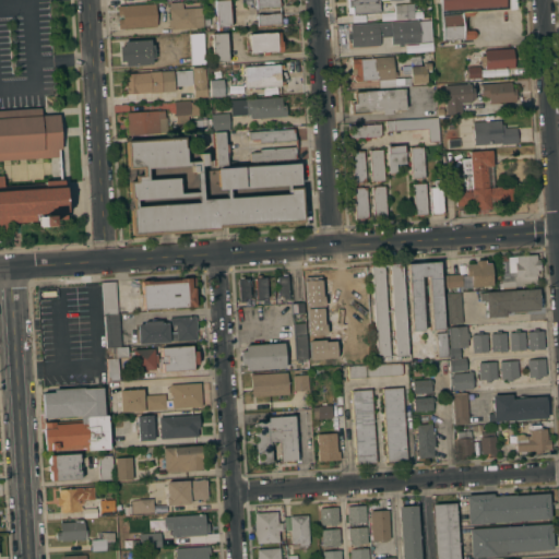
[(229,0),(230,26),(221,27),(221,31),(217,31),(216,21),(213,21),(213,15),(216,15),(215,0),(229,0)]
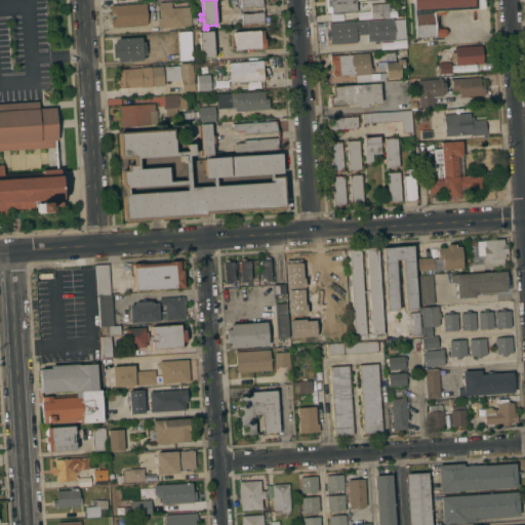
[(263,0),(264,7),(254,7),(254,6),(245,7),(245,8),(241,8),(241,0),(263,0)]
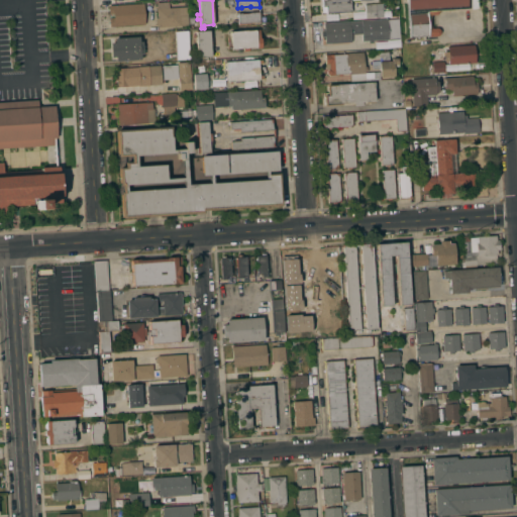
[(326,13),(326,11),(321,11),(320,0),(350,0),(351,11),(326,13)]
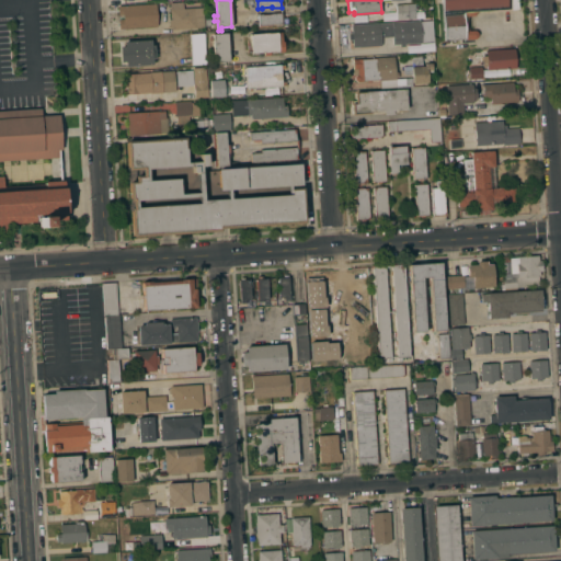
[(516,0),(517,9),(477,11),(477,13),(476,15),(473,15),(467,16),(469,31),(473,30),(476,31),(478,32),(478,33),(478,35),(478,36),(477,37),(476,38),(474,38),(445,41),(442,0),(516,0)]
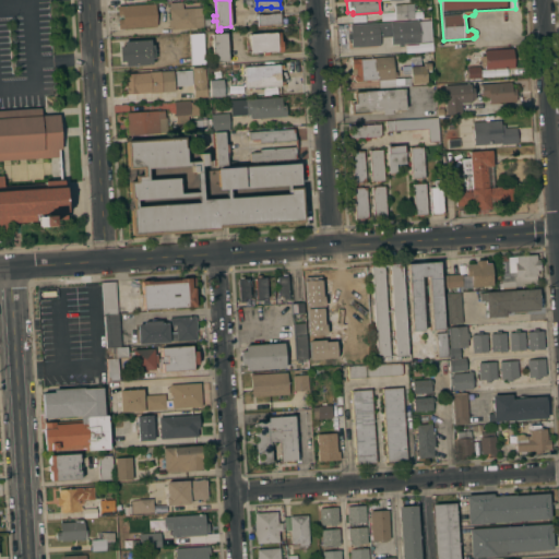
[(170,30),(170,27),(169,27),(168,19),(170,19),(169,9),(170,9),(169,2),(182,1),(183,9),(202,7),(203,26),(170,30)]
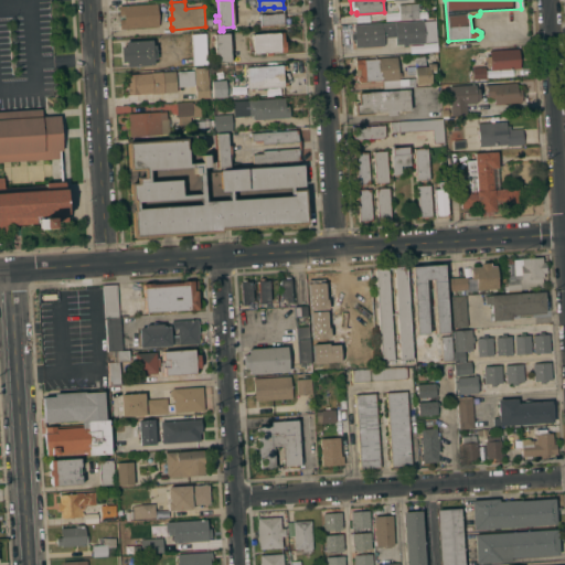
[(120,29),(118,6),(158,3),(159,27),(120,29)]
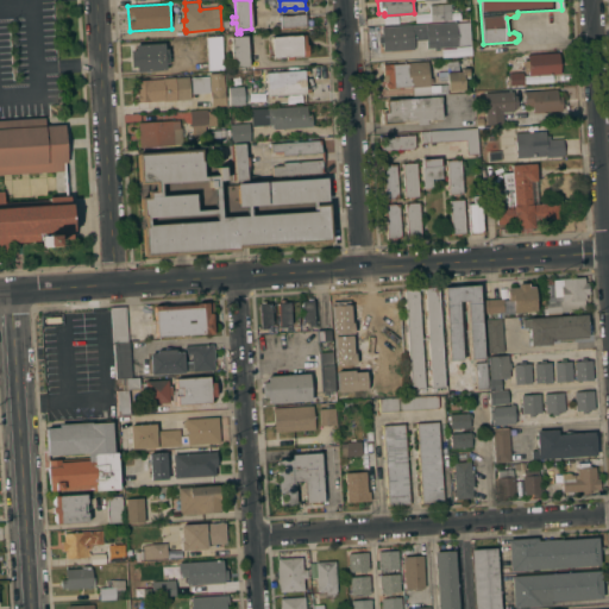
[(450,4),(451,19),(431,22),(429,5),(450,4)]
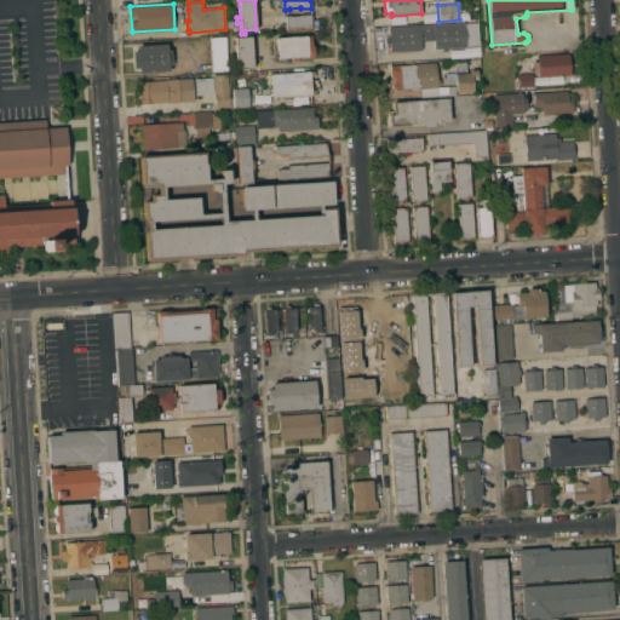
[(286,28),(286,16),(291,16),(300,16),(300,15),(311,13),(313,27),(286,28)]
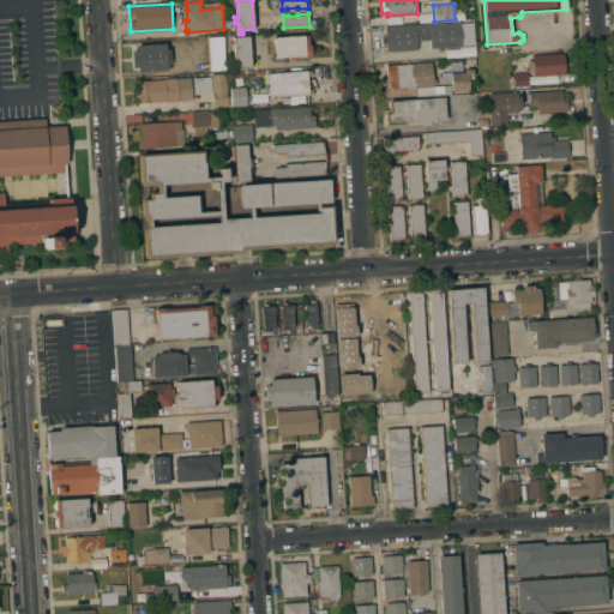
[(473,23),(474,44),(462,46),(443,48),(443,50),(438,50),(438,48),(431,48),(429,38),(416,40),(417,49),(386,52),(385,43),(383,43),(381,36),(385,36),(384,28),(459,22),(459,23),(473,23)]
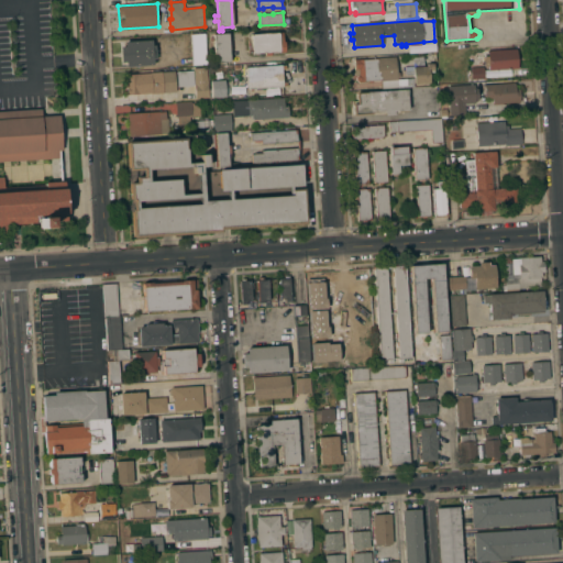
[(283,32),(283,41),(285,41),(285,52),(272,53),(272,54),(266,55),(266,53),(252,53),(252,52),(250,52),(249,46),(252,46),(251,34),(283,32)]
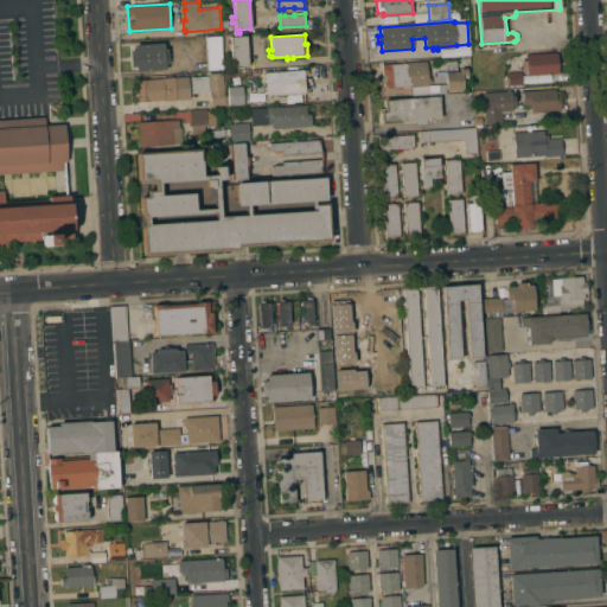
[(206,37),(222,36),(224,70),(208,70),(206,37)]
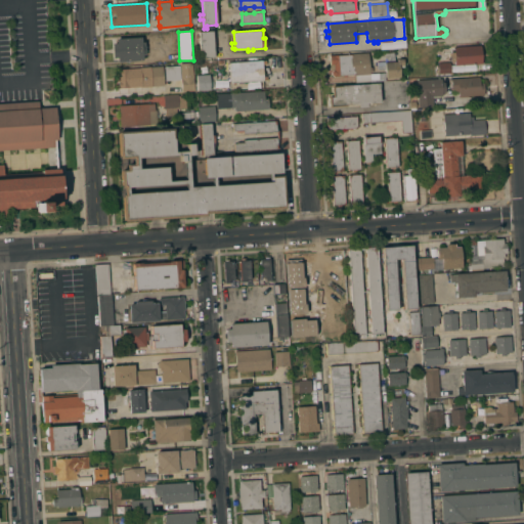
[(201,58),(199,32),(213,31),(214,57),(201,58)]
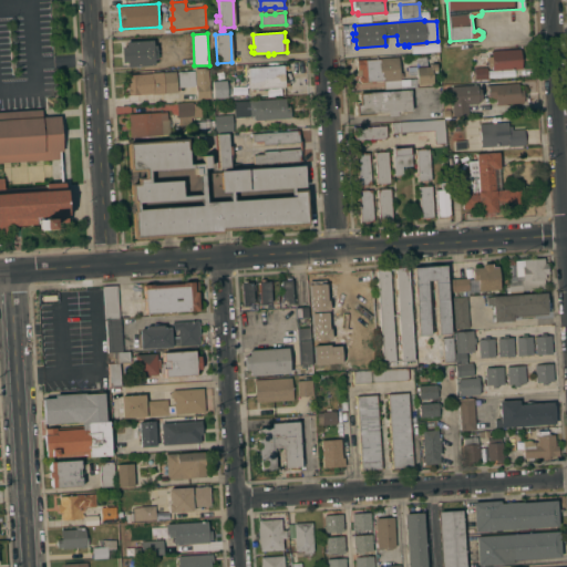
[(126,66),(126,62),(122,62),(121,47),(125,47),(125,41),(153,40),(153,45),(155,44),(156,50),(158,50),(158,54),(156,54),(156,60),(154,60),(154,65),(126,66)]
